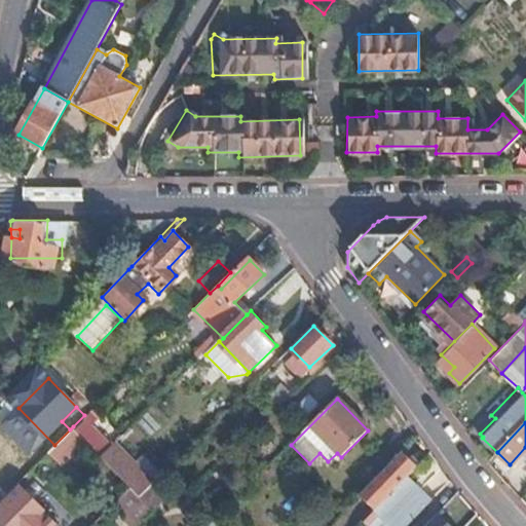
[(54,445),(50,449),(64,463),(87,441),(73,426),(70,429),(54,445)]
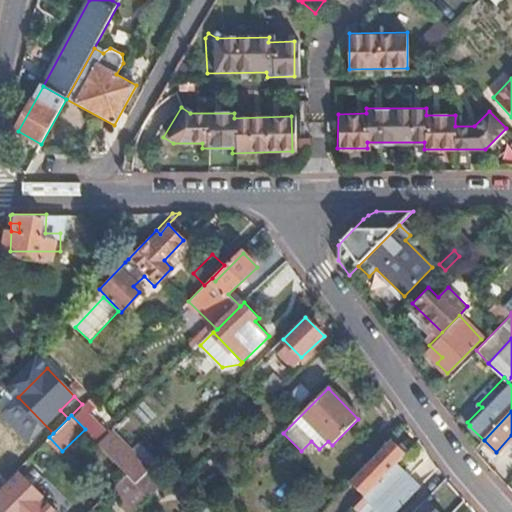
[(126,473),(135,482),(151,467),(113,429),(98,443),(126,473)]
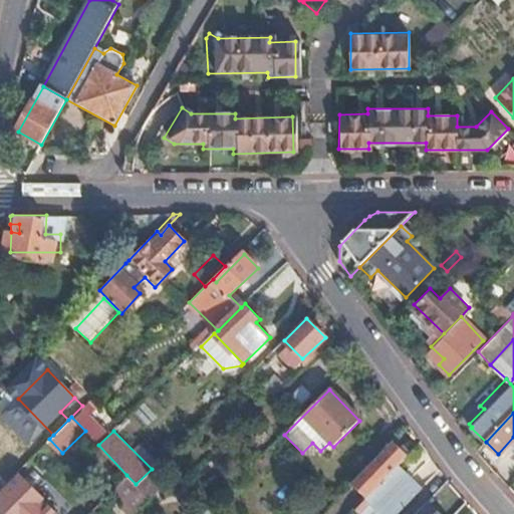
[(407,457),(392,442),(350,485),(366,500),(367,499),(382,513),(395,513),(413,496),(419,489),(397,468),(407,457)]
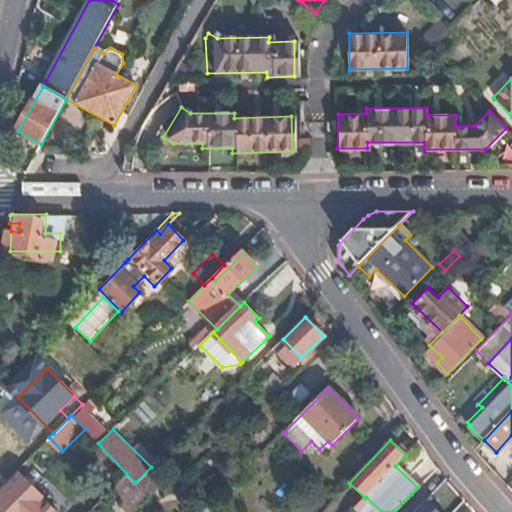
[(0,501),(10,511),(29,511),(44,498),(20,473),(0,491),(0,501)]
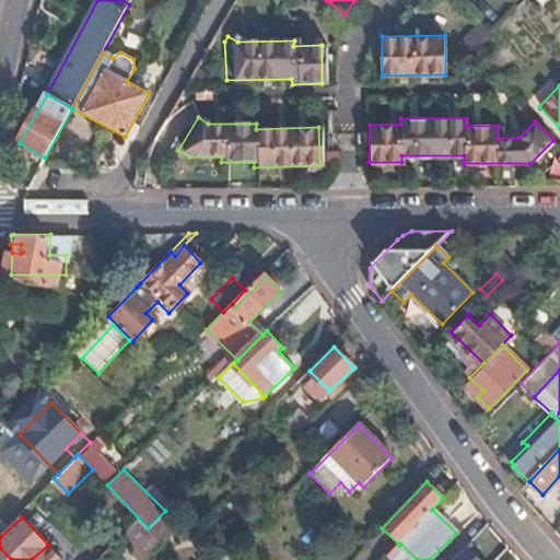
[(139,559),(143,559),(162,543),(148,527),(138,517),(123,533),(136,547),(131,551),(139,559)]
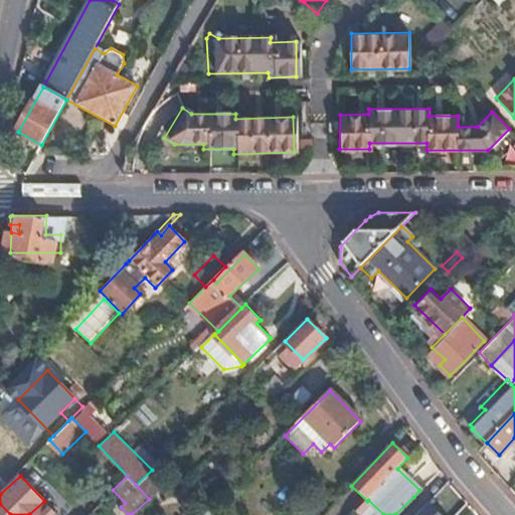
[(436,514),(413,497),(395,514),(436,514)]
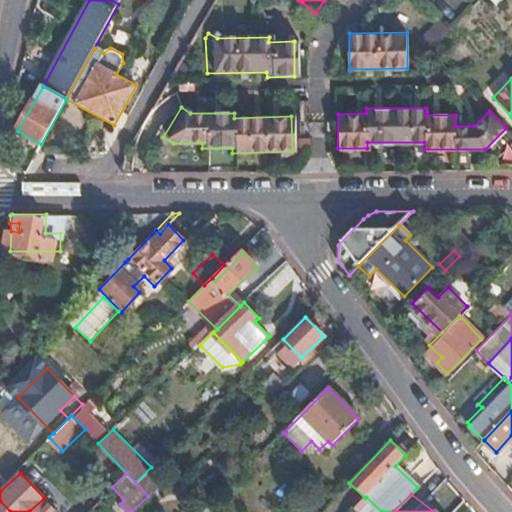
[(355,511),(381,511),(366,497),(365,498),(354,510),(355,511)]
